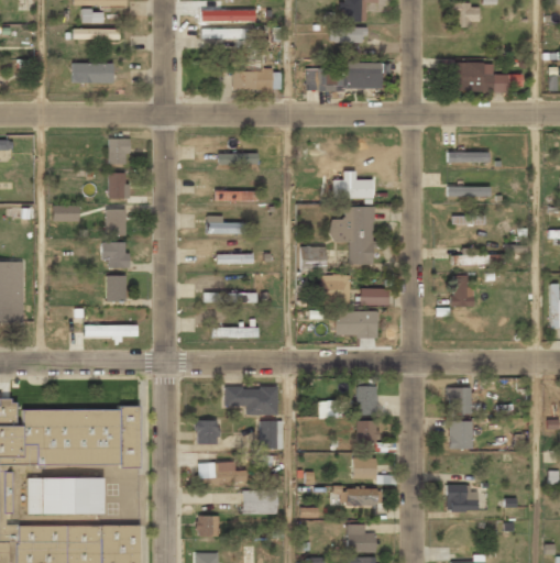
[(344,0),(346,21),(368,21),(368,2),(379,2),(377,0),(344,0)]
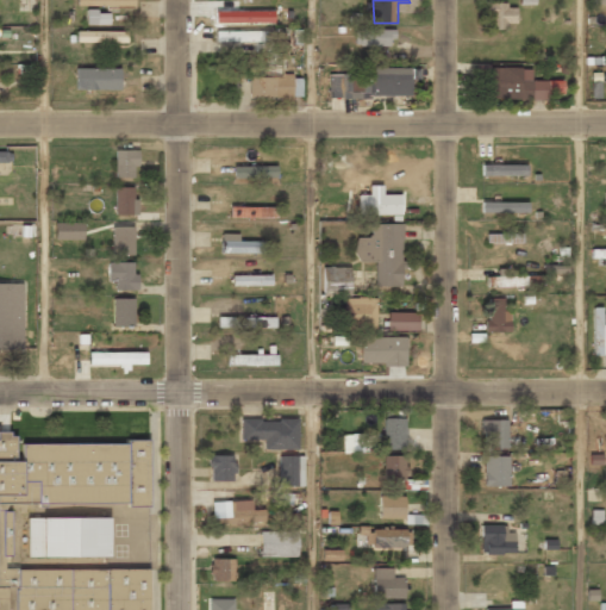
[(519,5),(494,5),(495,30),(510,30),(510,24),(519,24),(519,5)]
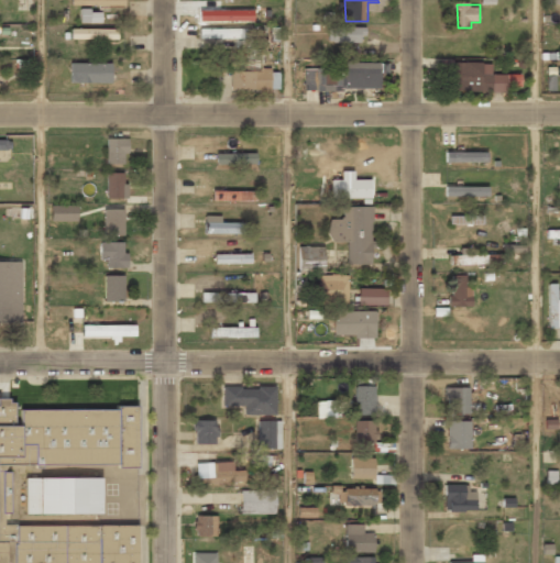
[(81,23),(103,23),(103,11),(83,10),(81,23)]
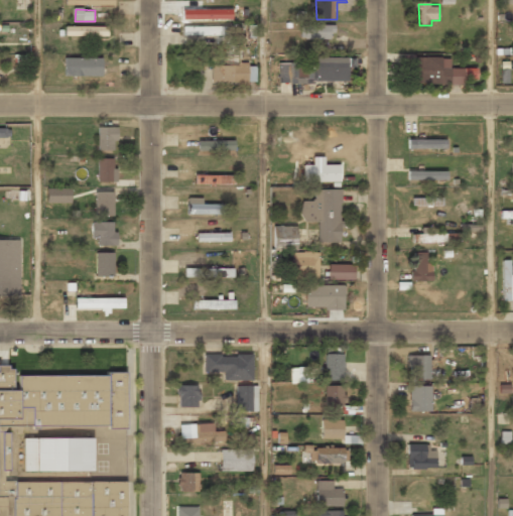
[(234,9),(184,9),(184,20),(234,19),(234,9)]
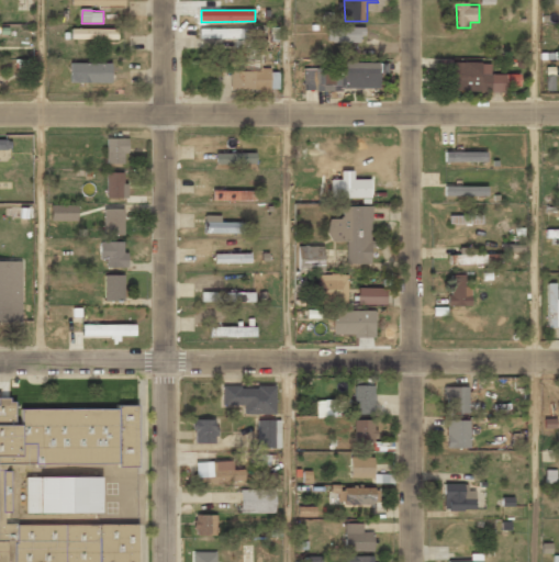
[(365,43),(365,27),(330,26),(330,43),(365,43)]
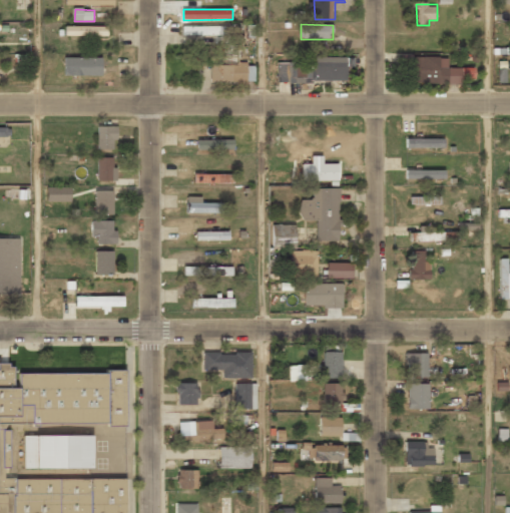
[(67,35),(109,36),(109,26),(67,26),(67,35)]
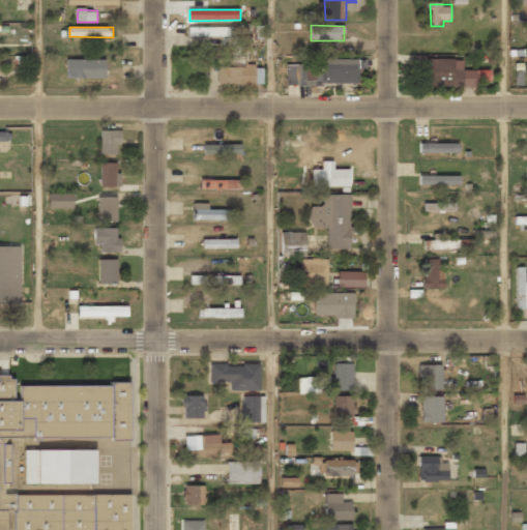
[(191,36),(239,36),(240,27),(191,27),(191,36)]
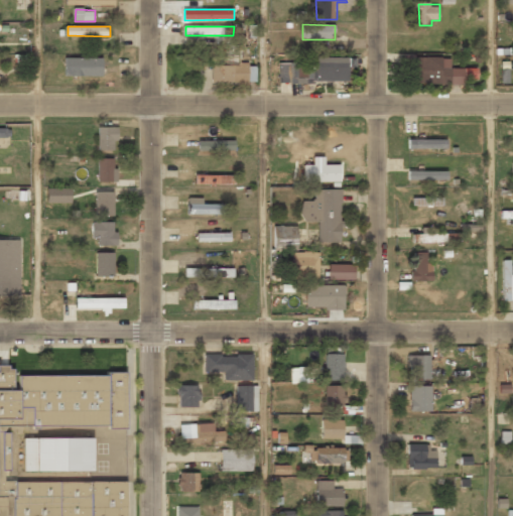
[(104,58),(67,57),(67,76),(104,77),(104,58)]
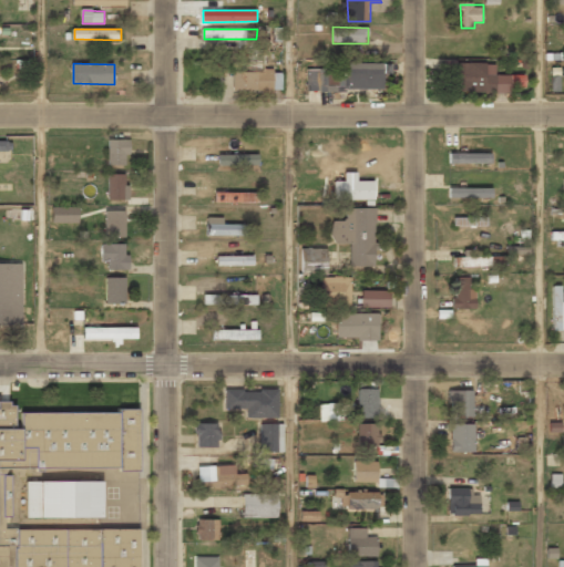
[(308,70),(308,91),(385,90),(385,74),(390,74),(390,63),(347,63),(347,73),(332,73),(332,69),(308,70)]
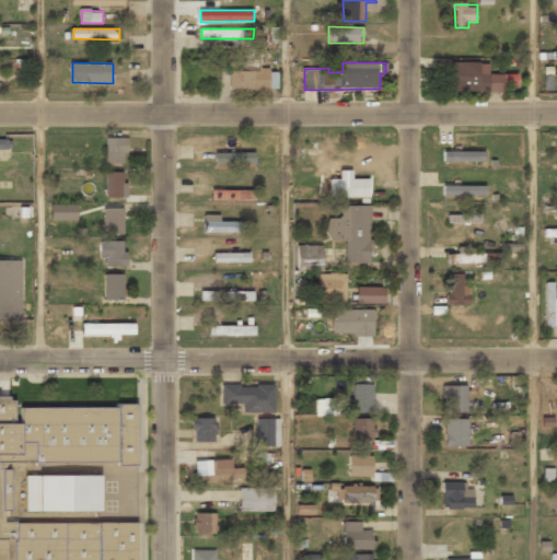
[(506,91),(506,78),(480,78),(480,62),(451,62),(451,91),(506,91)]
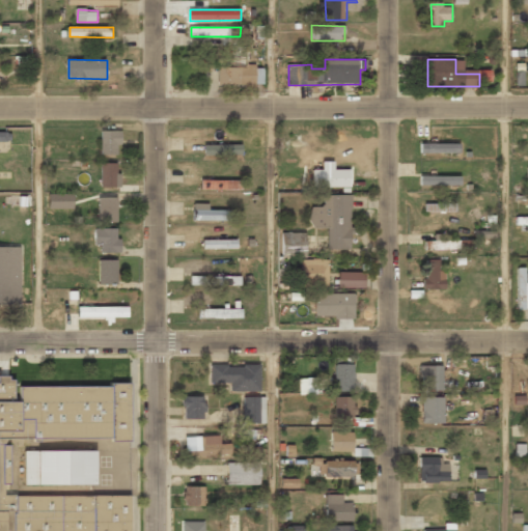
[(220,67),(220,85),(265,85),(265,66),(247,65),(247,68),(220,67)]
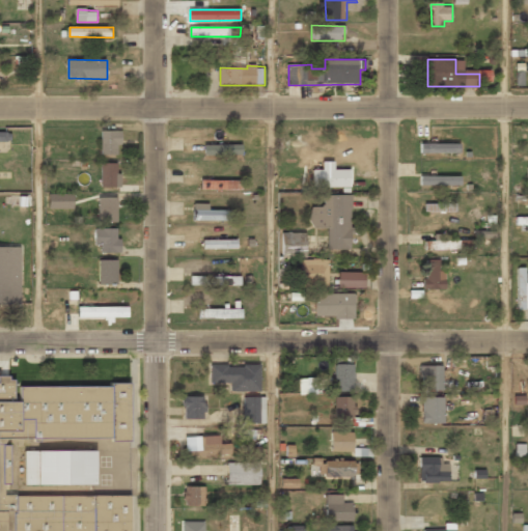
[(122,131),(103,131),(103,155),(118,155),(119,144),(122,144),(122,131)]
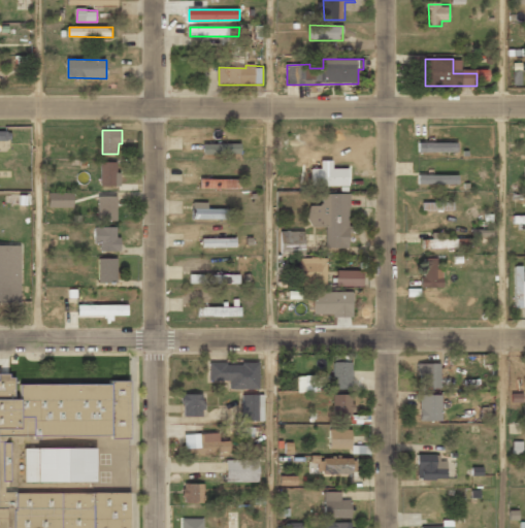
[(0,140),(12,140),(12,131),(0,131),(0,140)]
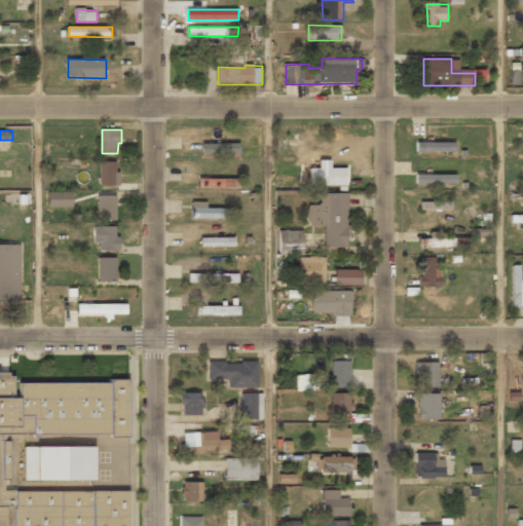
[(457,151),(456,142),(417,142),(418,152),(457,151)]
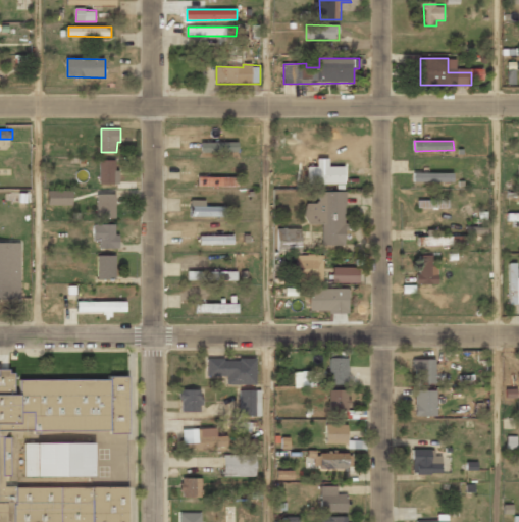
[(240,152),(239,142),(202,143),(203,153),(240,152)]
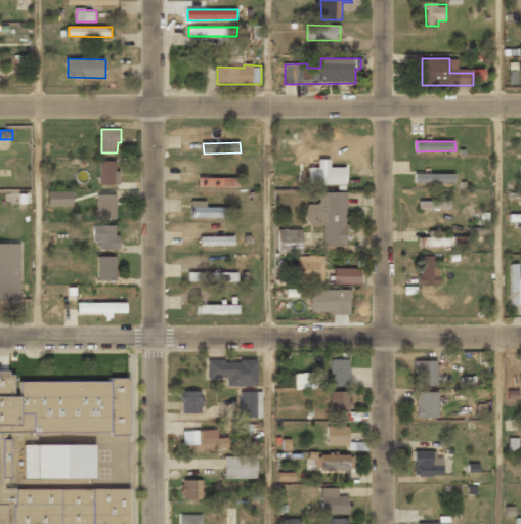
[(119,161),(100,162),(101,185),(120,184),(119,161)]
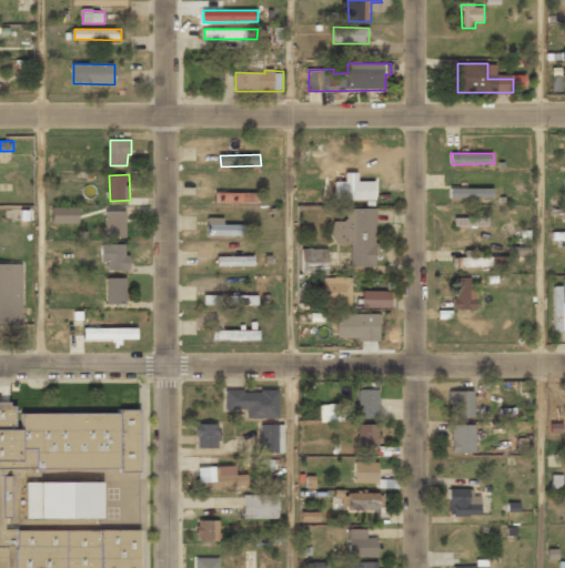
[(376,200),(376,182),(336,182),(336,200),(376,200)]
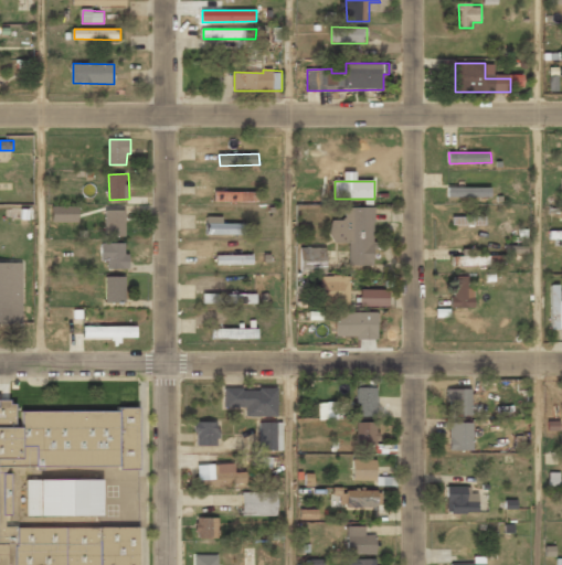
[(448,196),(491,198),(491,188),(449,187),(448,196)]
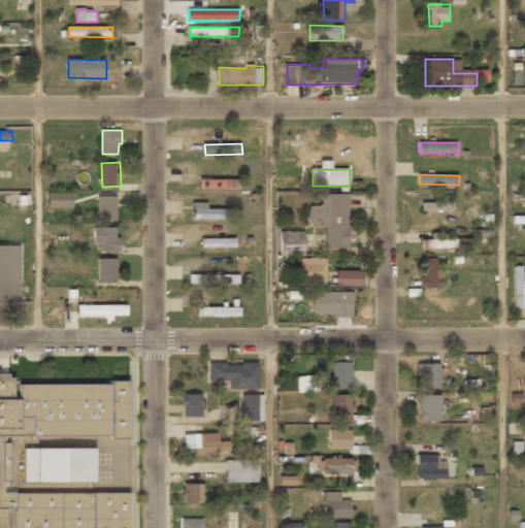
[(241,179),(201,178),(201,188),(241,189),(241,179)]
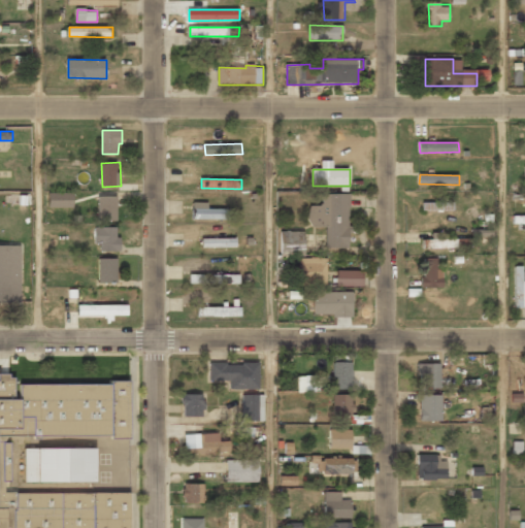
[(74,193),(50,193),(50,207),(74,207),(74,193)]
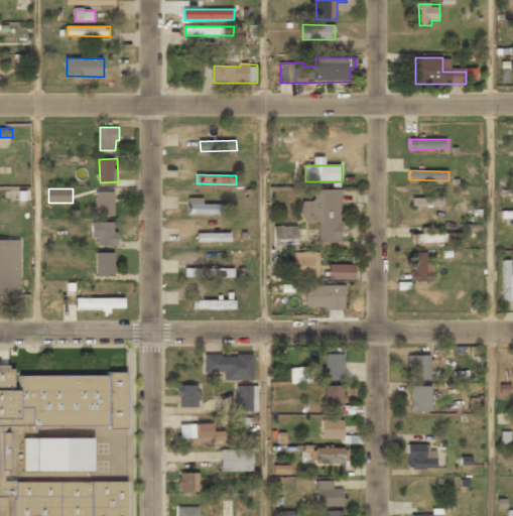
[(343,189),(316,189),(315,201),(303,201),(303,222),(321,222),(321,242),(342,242),(343,189)]
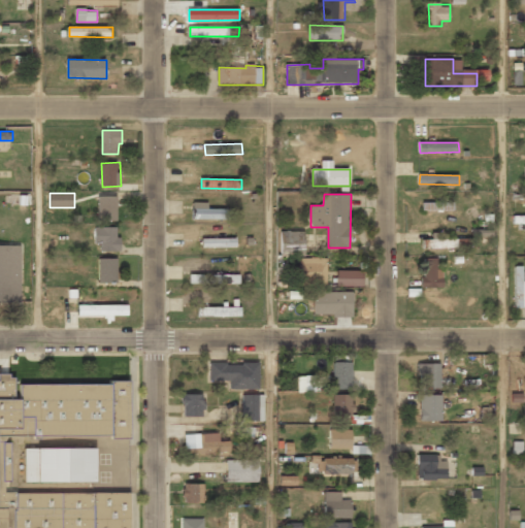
[(100,222),(119,221),(118,196),(99,197),(100,222)]
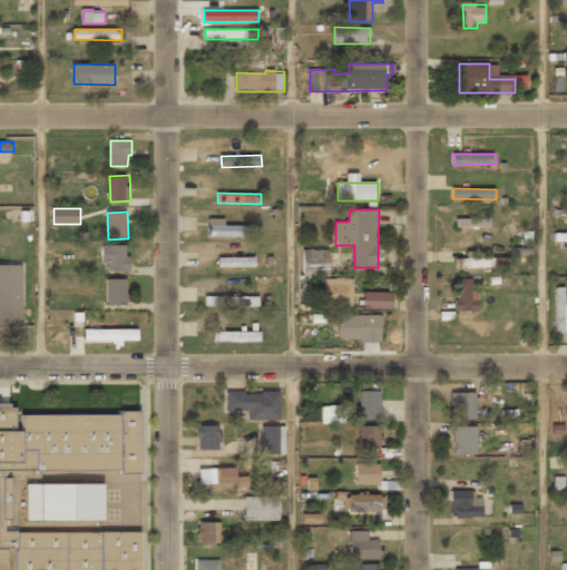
[(208,236),(248,237),(248,225),(226,225),(226,218),(209,218),(208,236)]
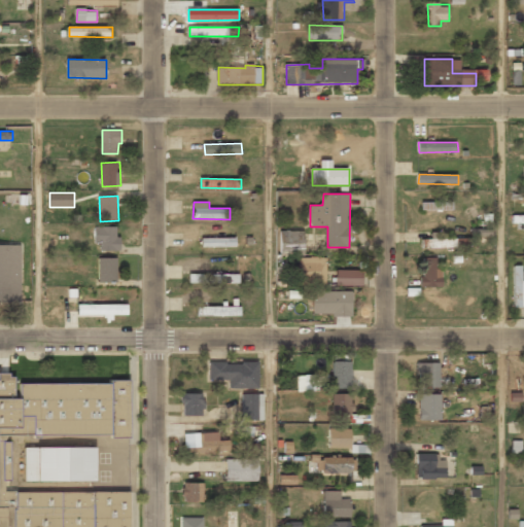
[(454,202),(423,202),(423,210),(453,210),(454,202)]
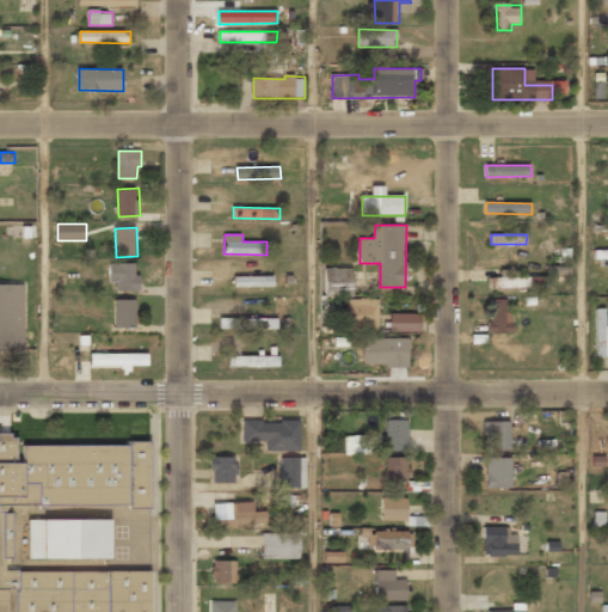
[(118,292),(141,292),(141,275),(136,275),(136,263),(111,263),(110,282),(118,282),(118,292)]
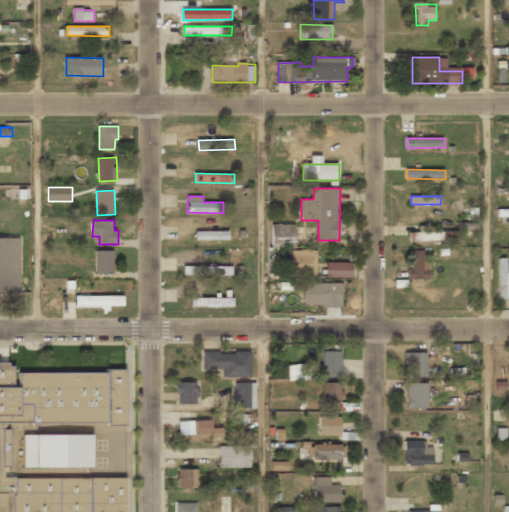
[(296,248),(297,224),(273,224),(273,247),(296,248)]
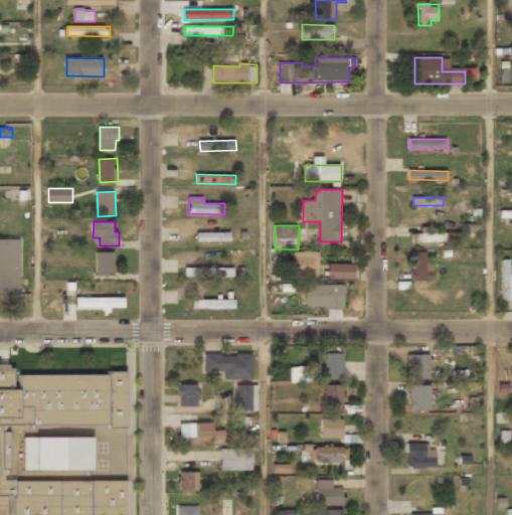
[(231,232),(198,232),(198,241),(231,241),(231,232)]
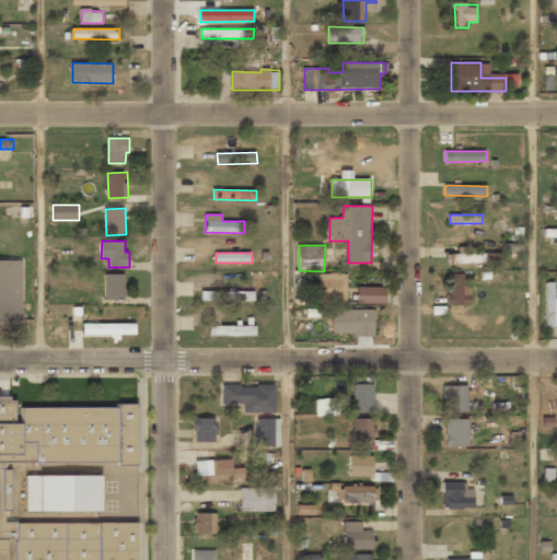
[(450,264),(499,263),(499,253),(450,254),(450,264)]
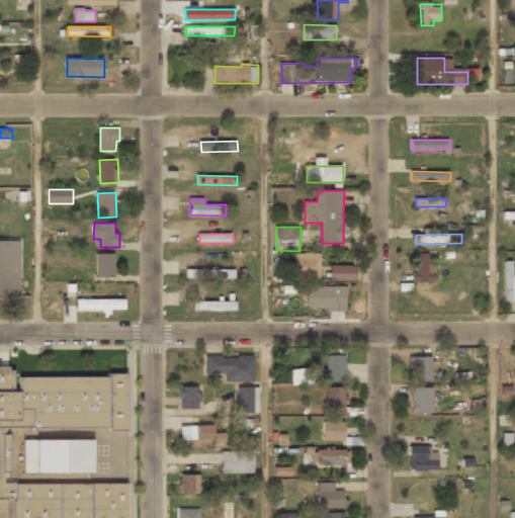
[(0,241),(0,296),(21,296),(21,241),(0,241)]
